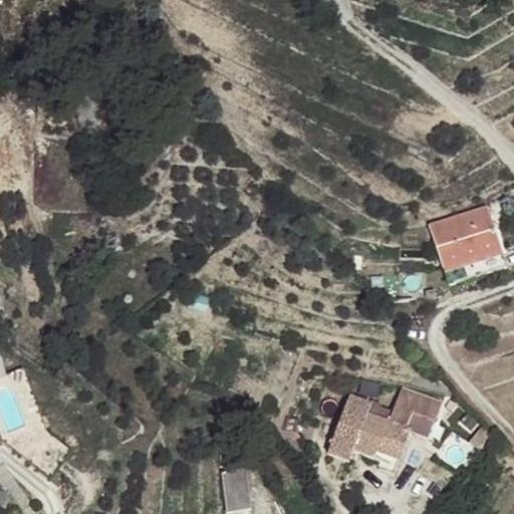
[(490,205),(433,223),(451,282),(509,266),(490,205)]
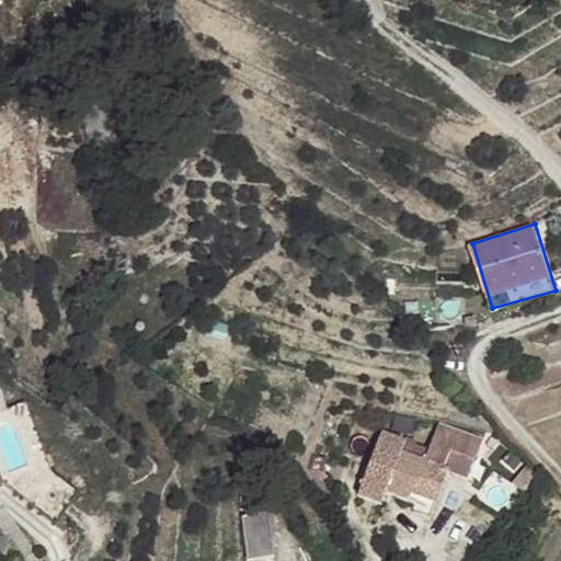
[(26,392),(11,401),(19,416),(38,458),(19,468),(11,472),(12,479),(66,507),(86,478),(58,458),(26,392)]
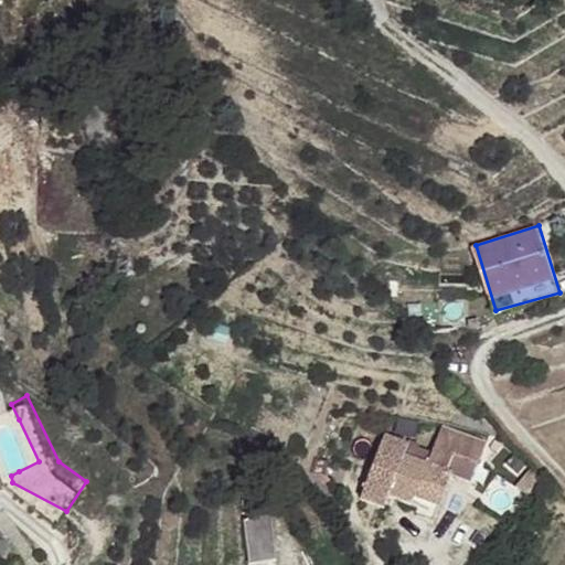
[(438,427),(424,466),(443,472),(449,456),(475,465),(482,444),(438,427)]
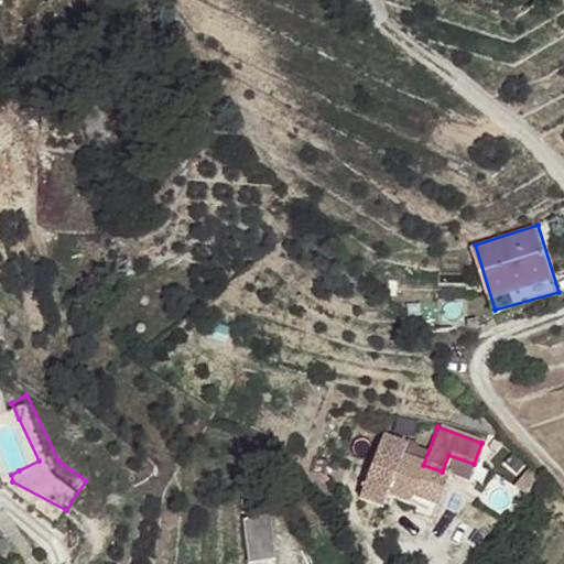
[(383,437),(357,499),(378,507),(384,496),(407,505),(410,497),(434,505),(447,474),(423,465),(400,455),(403,444),(383,437)]
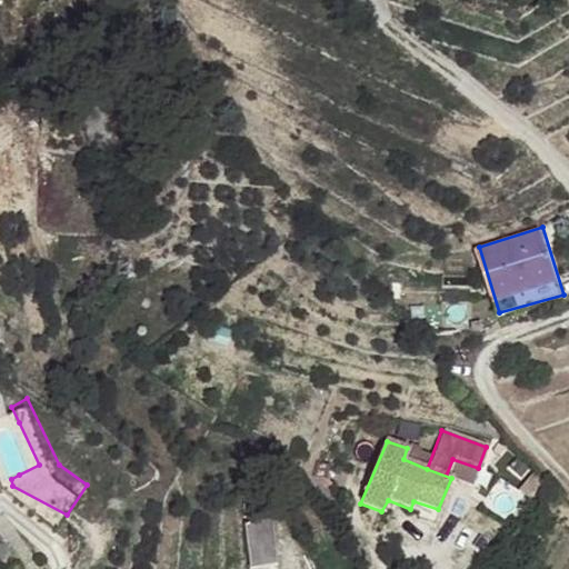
[(248,533),(251,568),(277,568),(275,530),(248,533)]
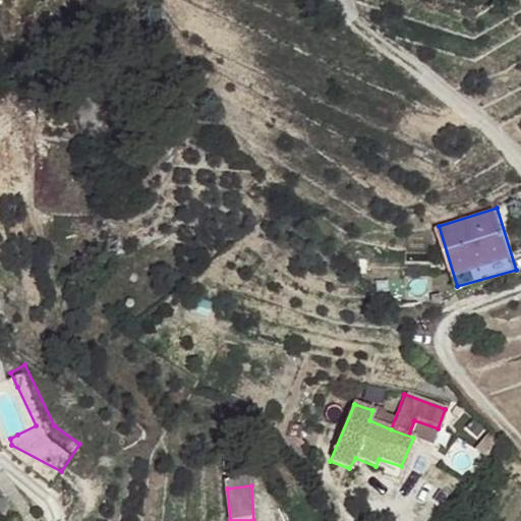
All buildings are outlined.
